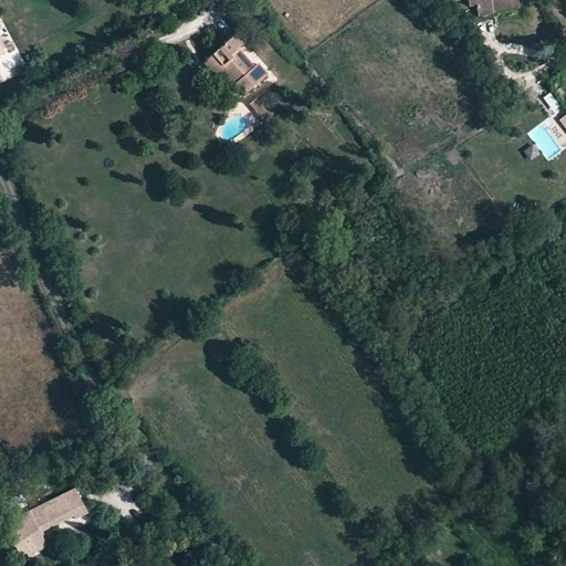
[(519,7),(517,0),(468,0),(469,2),(477,1),(479,17),(494,14),(493,10),(519,7)]
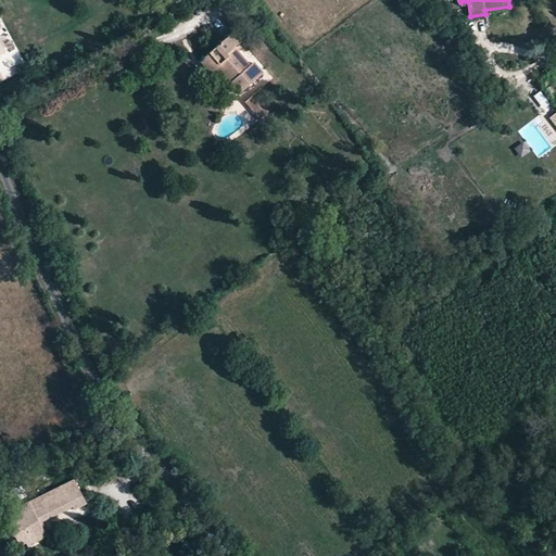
[(135,33),(140,40),(154,30),(149,22),(135,33)]
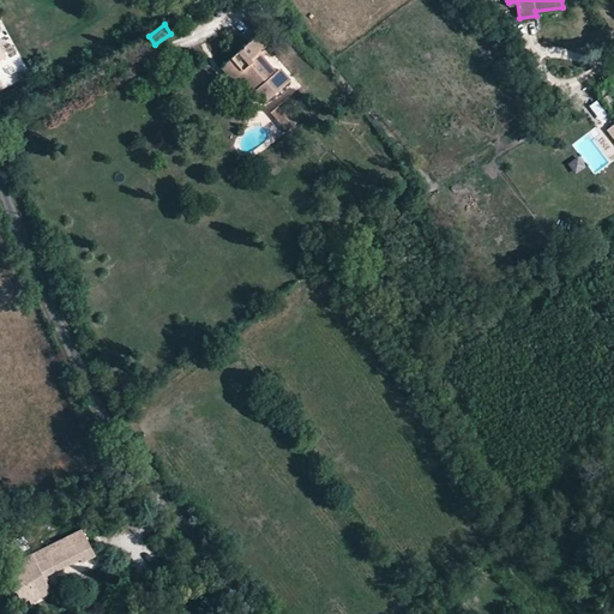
[(222,67),(248,97),(254,92),(264,103),(289,80),(280,70),(276,72),(259,53),(266,46),(257,36),(222,67)]
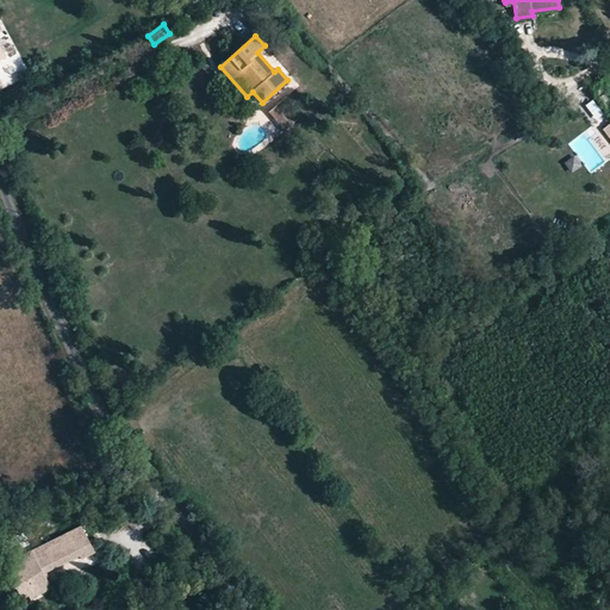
[(296,103),(290,97),(272,113),(288,132),(304,118),(292,105),(296,103)]
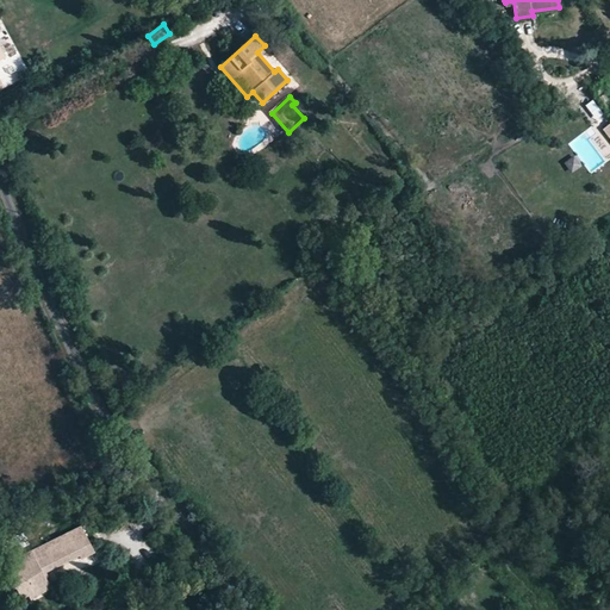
[(592,100),(585,106),(598,124),(607,118),(592,100)]
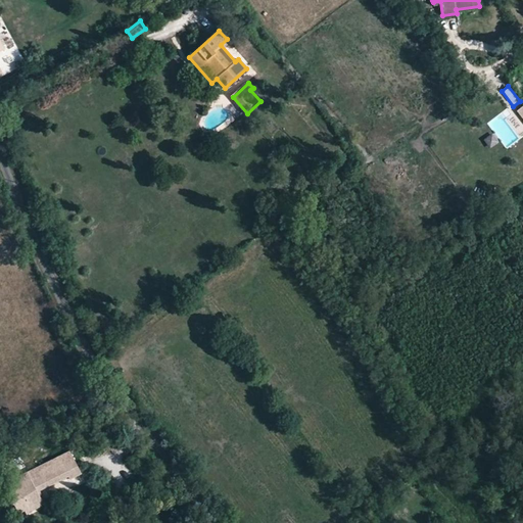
[(491,133),(482,141),(490,149),(500,142),(491,133)]
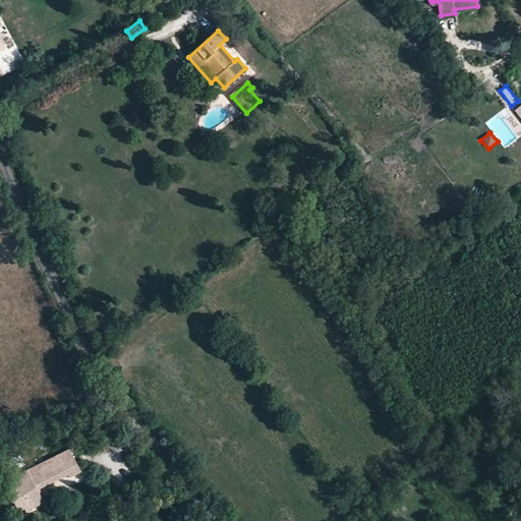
[(69,448),(4,481),(19,512),(24,509),(26,512),(41,505),(39,500),(42,498),(38,490),(68,475),(70,478),(81,472),(75,460),(69,448)]
